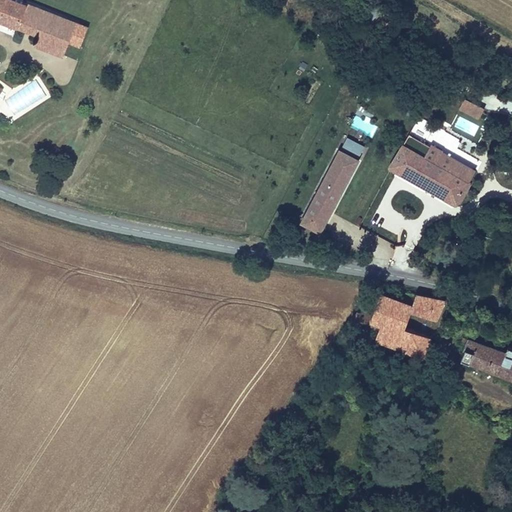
[(0,0),(0,23),(36,37),(33,46),(48,52),(60,20),(7,0),(0,0)]
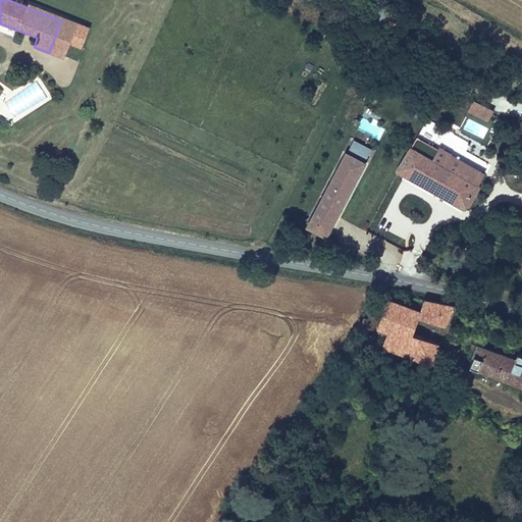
[(61,20),(49,53),(64,59),(76,27),(61,20)]
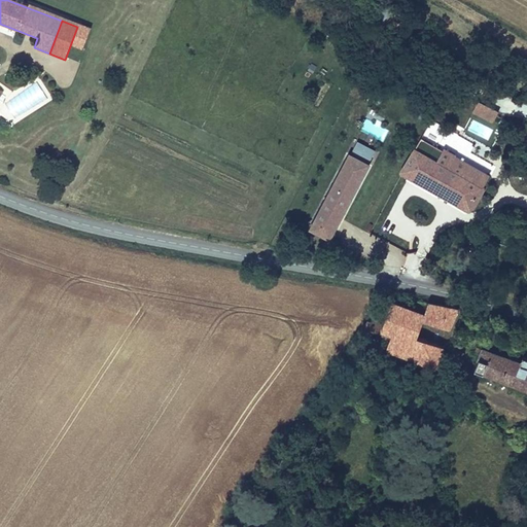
[(494,123),(500,110),(479,100),(472,112),(494,123)]
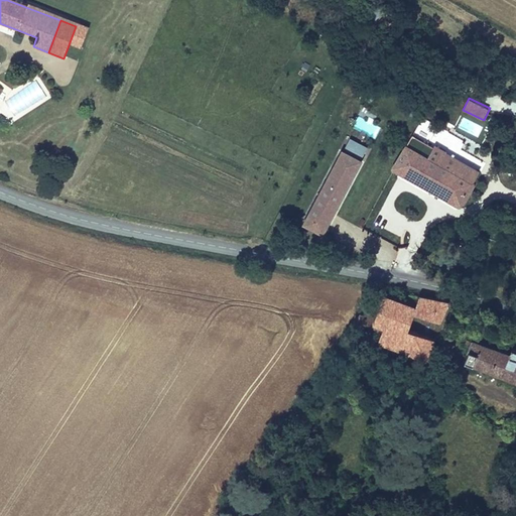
[(377,135),(380,124),(357,119),(354,129),(377,135)]
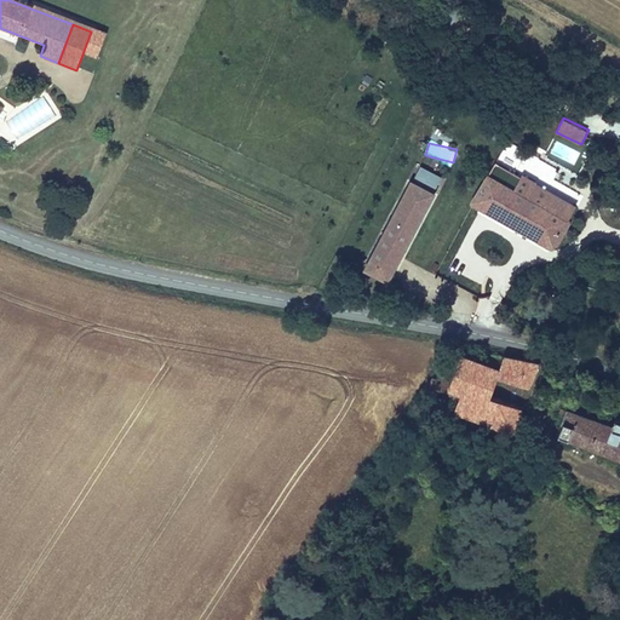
[(570,206),(491,164),(483,177),(517,195),(521,189),(533,195),(529,201),(563,220),(570,206)]
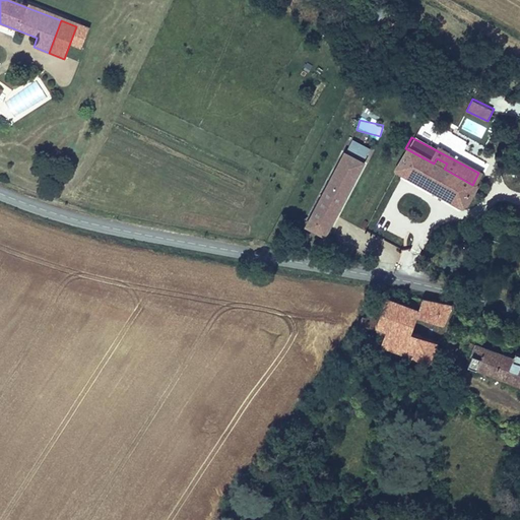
[(365,158),(371,148),(352,138),(346,149),(365,158)]
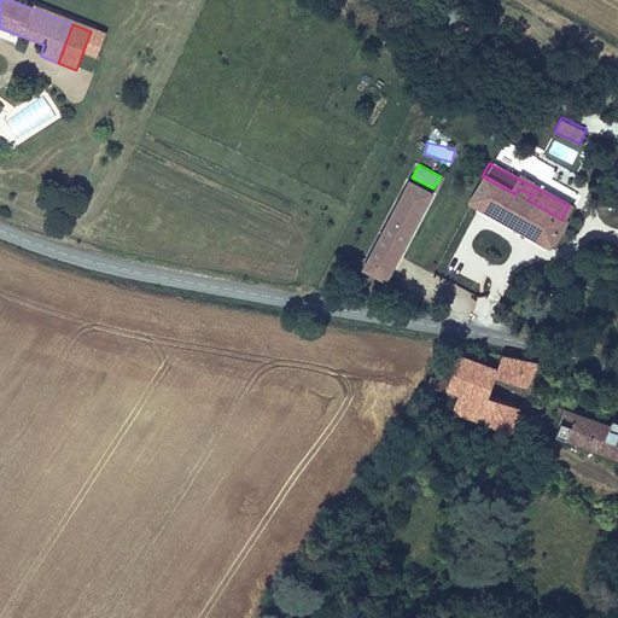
[(482,176),(468,203),(548,245),(561,220),(528,200),(531,194),(519,188),(516,194),(482,176)]
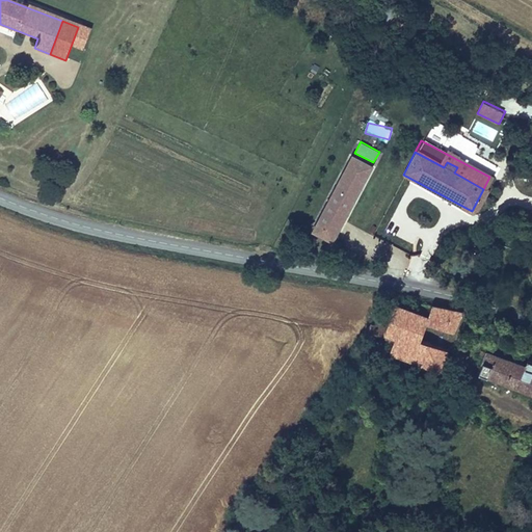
[(365,176),(370,166),(351,156),(312,232),(331,242),(365,176)]
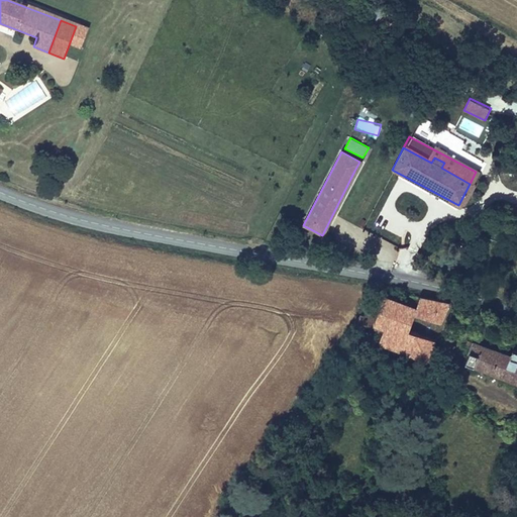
[(360,175),(366,165),(359,162),(354,171),(360,175)]
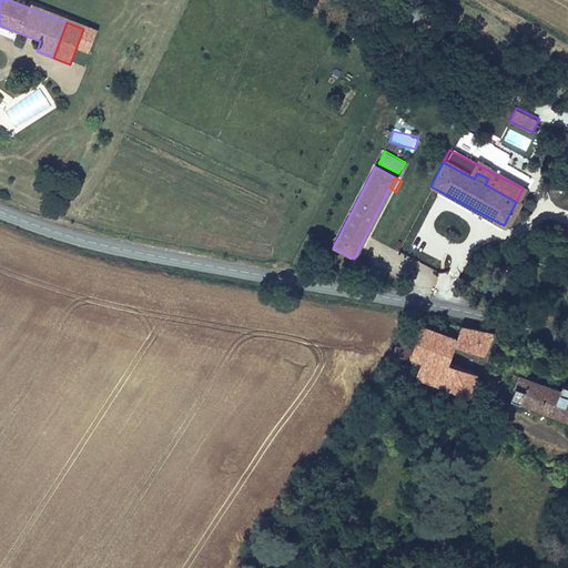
[(456,275),(442,272),(438,288),(452,292),(456,275)]
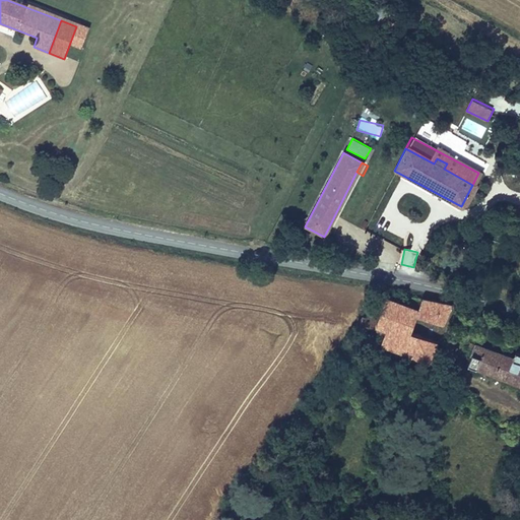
[(415,321),(440,329),(447,309),(439,306),(420,301),(416,313),(384,302),(377,322),(373,320),(372,324),(365,322),(366,320),(361,318),(355,325),(365,328),(366,326),(379,330),(378,332),(386,335),(380,352),(428,368),(435,347),(409,339),(415,321)]
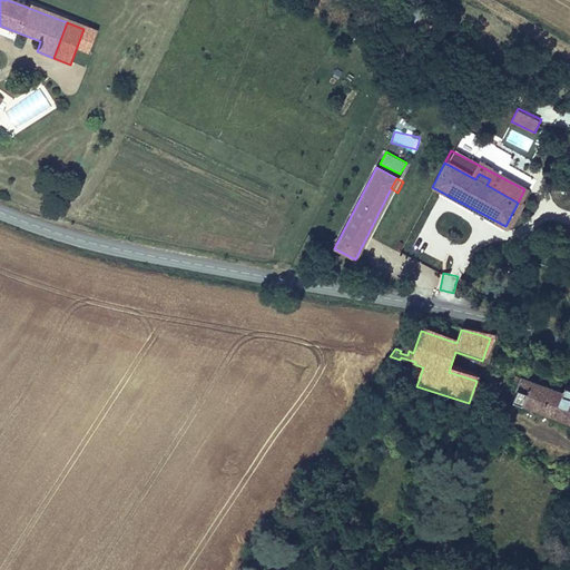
[(569,428),(569,390),(563,387),(561,394),(519,380),(509,406),(569,428)]
